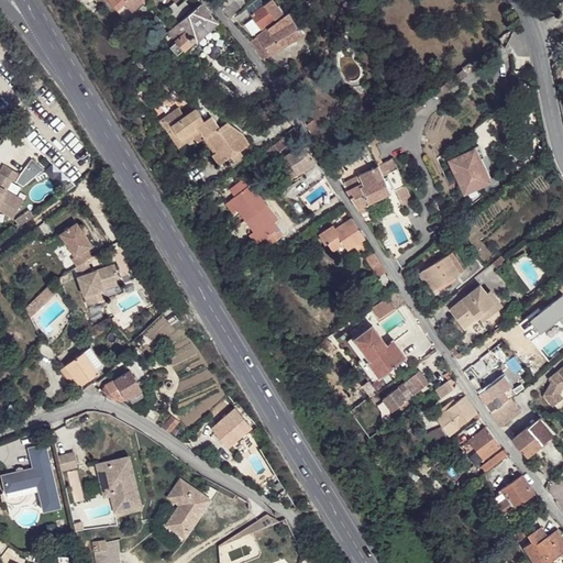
[(109,0),(123,17),(142,1),(141,0),(109,0)]
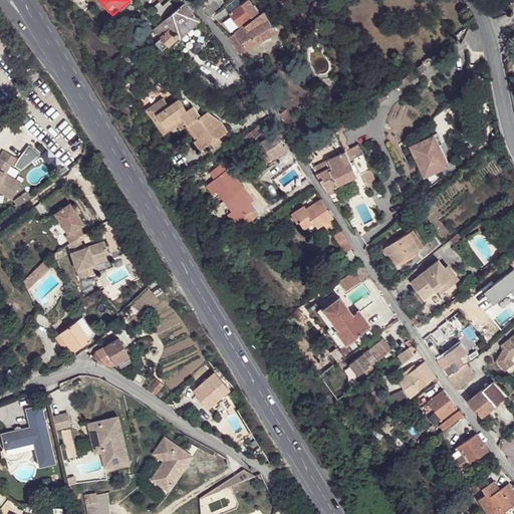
[(159,1),(151,7),(161,17),(174,6),(169,0),(163,5),(159,1)]
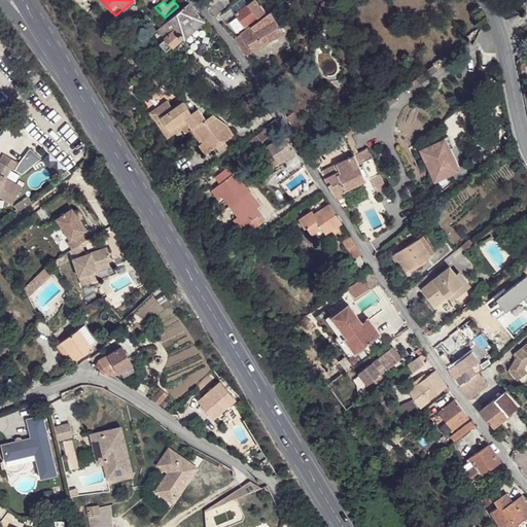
[(219,0),(209,0),(209,1),(217,10),(223,4),(219,0)]
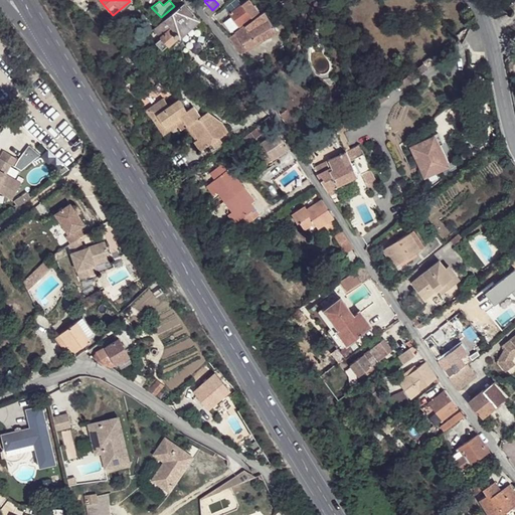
[(199,6),(207,15),(212,10),(204,1),(199,6)]
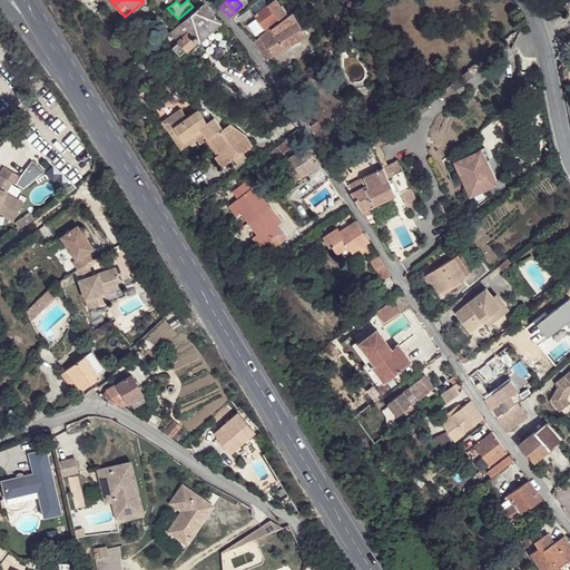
[(274,1),(266,6),(277,20),(284,15),(274,1)]
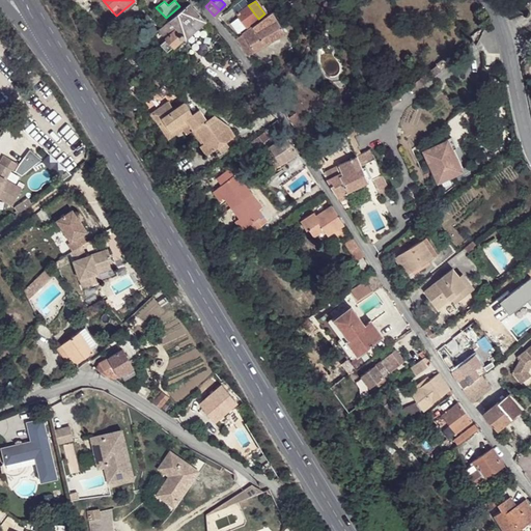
[(204,21),(189,4),(168,22),(184,38),(185,40),(204,21)]
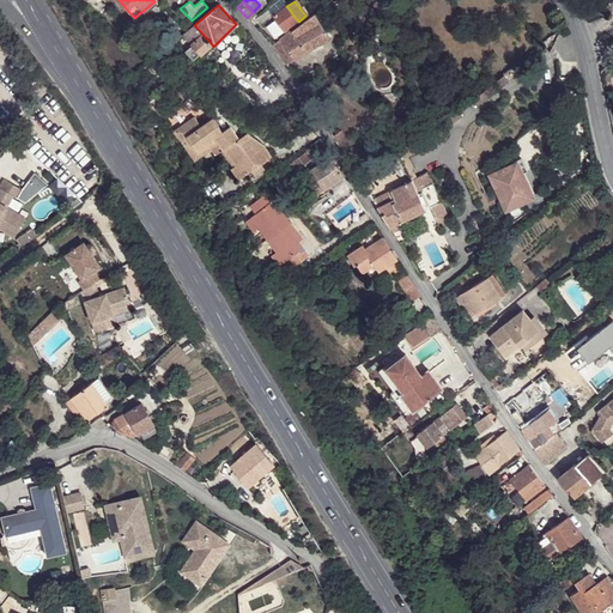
[(298,22),(286,6),(272,17),(273,19),(283,32),(298,22)]
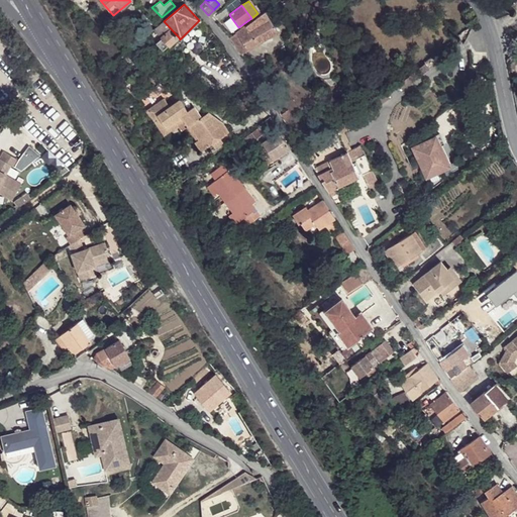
[(277,32),(265,12),(229,38),(240,55),(277,32)]
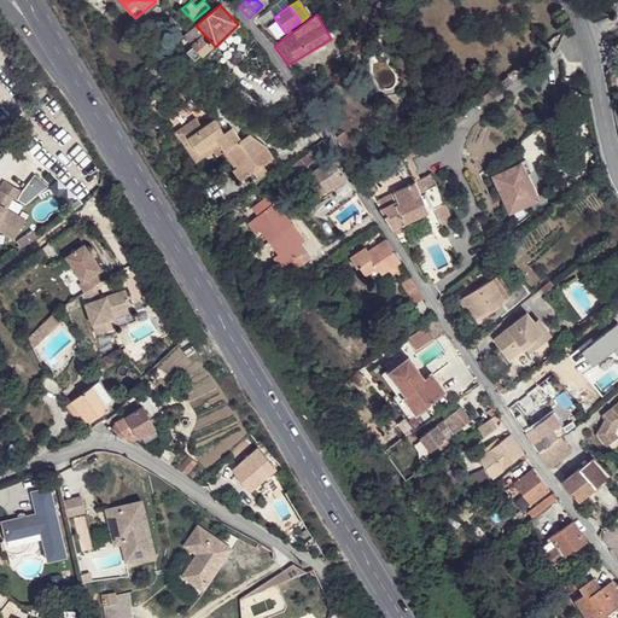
[(277,39),(285,33),(275,19),(267,27),(277,39)]
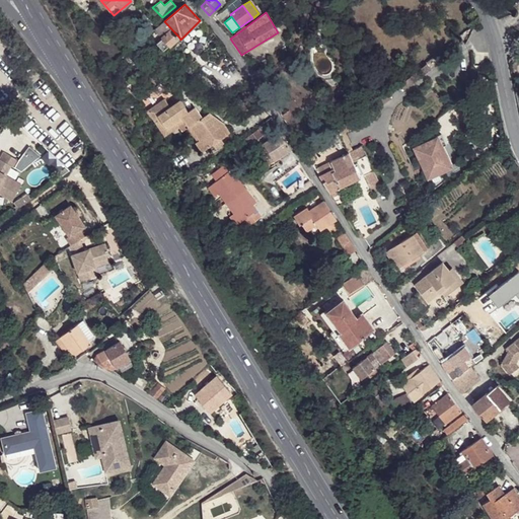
[(179,38),(164,21),(154,29),(170,46),(179,38)]
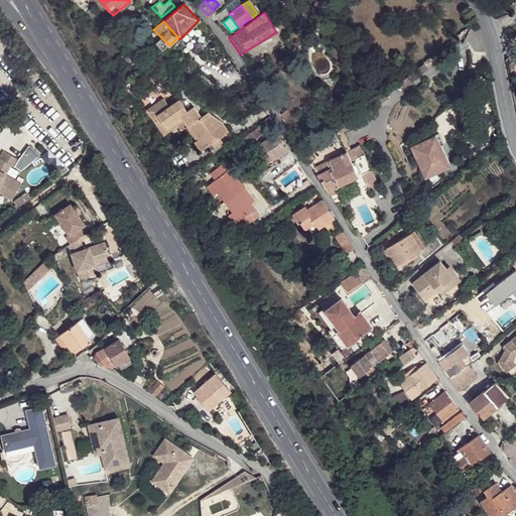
[(214,35),(203,24),(200,28),(206,34),(205,36),(208,40),(214,35)]
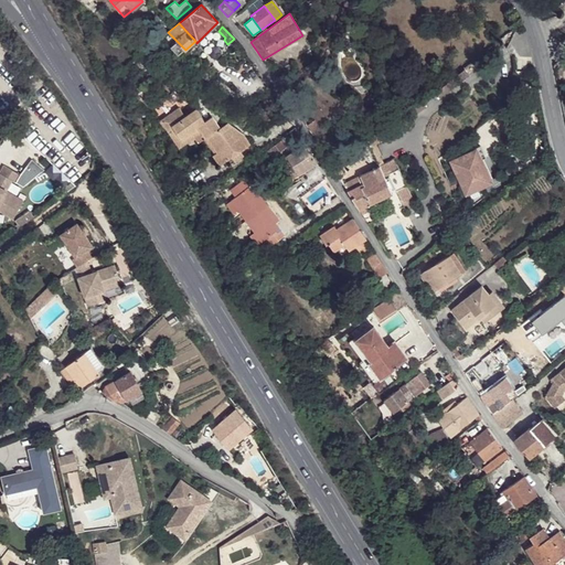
[(469,74),(464,67),(434,91),(439,98),(469,74)]
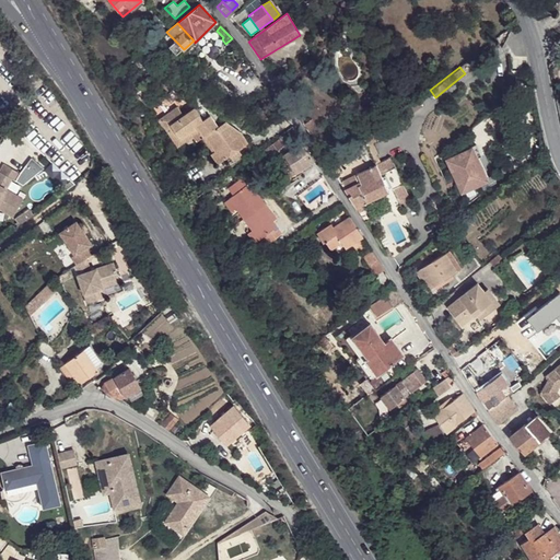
[(291,105),(294,111),(301,106),(296,101),(291,105)]
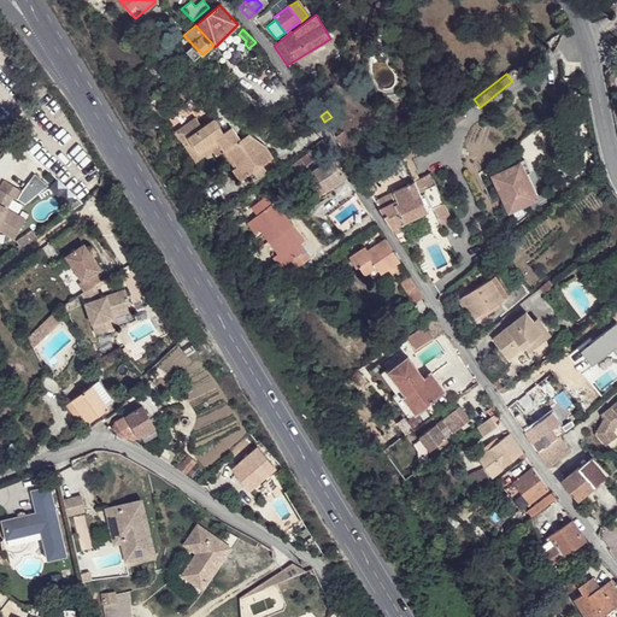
[(224,150),(239,140),(229,128),(223,131),(213,119),(201,128),(194,118),(175,133),(186,147),(191,145),(197,153),(216,140),(219,145),(223,151),(224,150)]
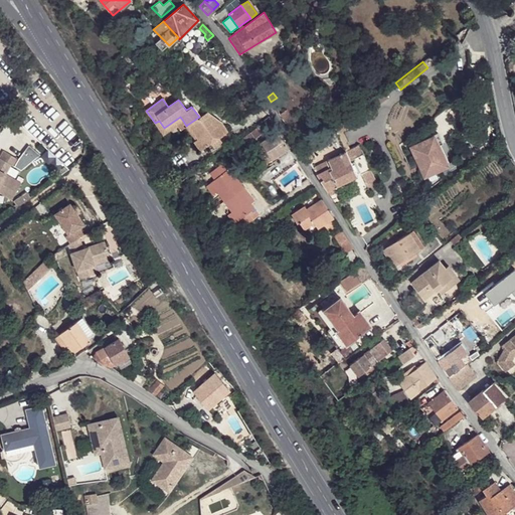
[(279,114),(283,120),(289,116),(285,110),(279,114)]
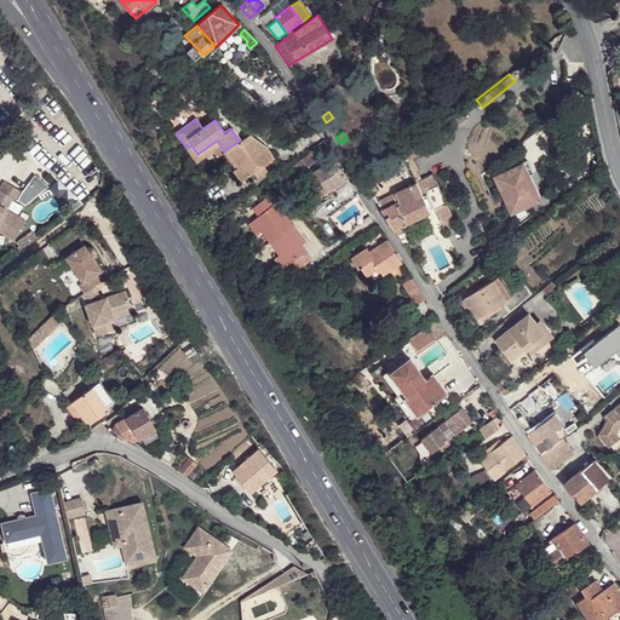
[(247,136),(240,141),(225,150),(237,167),(234,170),(241,181),(253,172),(263,165),(273,158),(265,147),(247,136)]
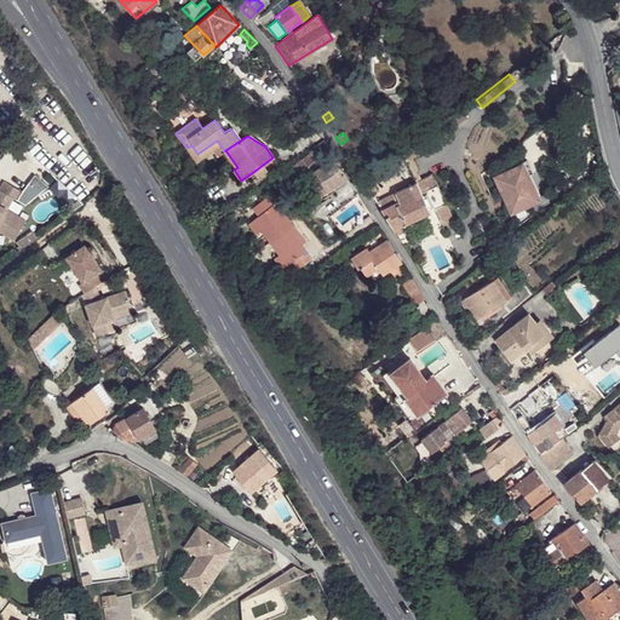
[(196,162),(220,145),(217,141),(197,154),(191,145),(187,148),(196,162)]
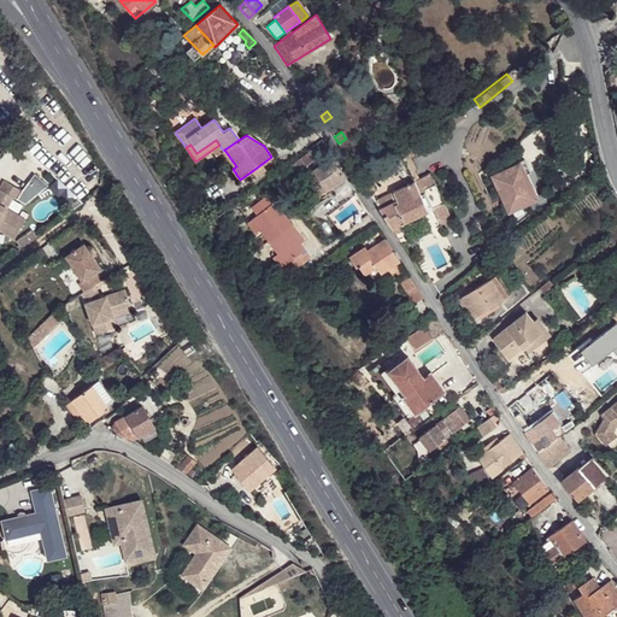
[(427,148),(422,141),(403,156),(404,159),(410,157),(427,148)]
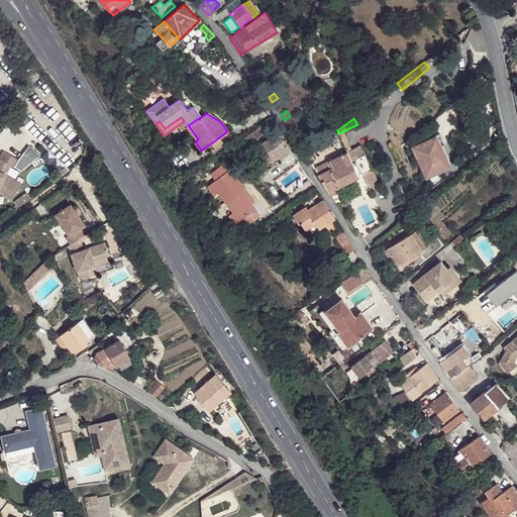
[(198,139),(188,125),(187,126),(185,128),(195,141),(198,139)]
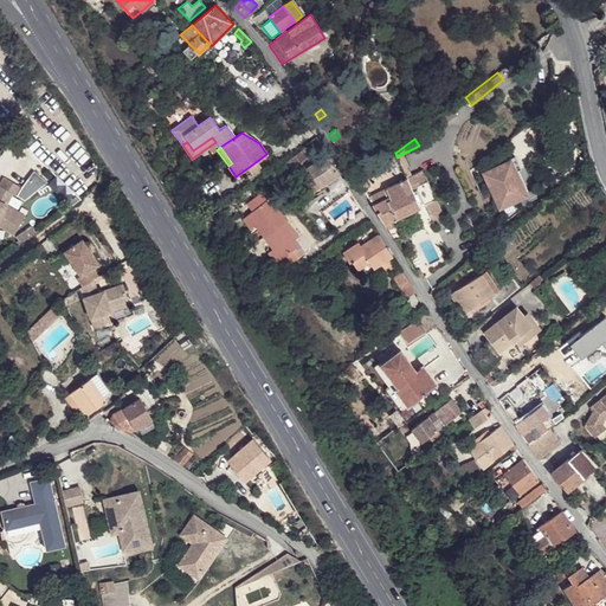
[(287,162),(292,171),(310,159),(304,149),(287,162)]
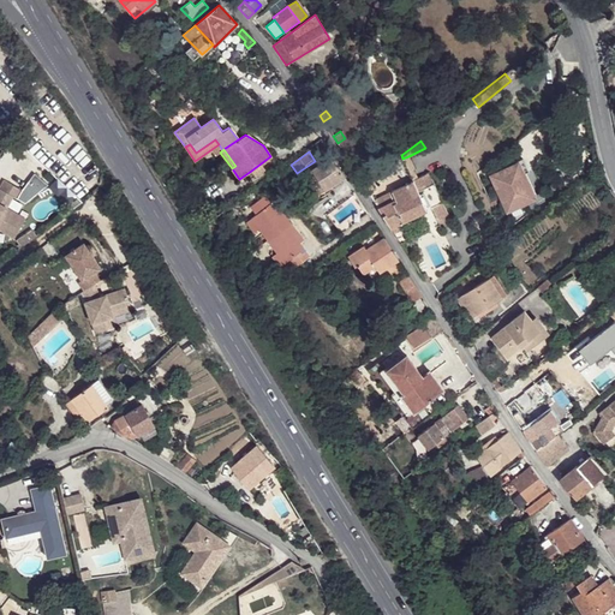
[(402,159),(410,172),(416,169),(408,156),(402,159)]
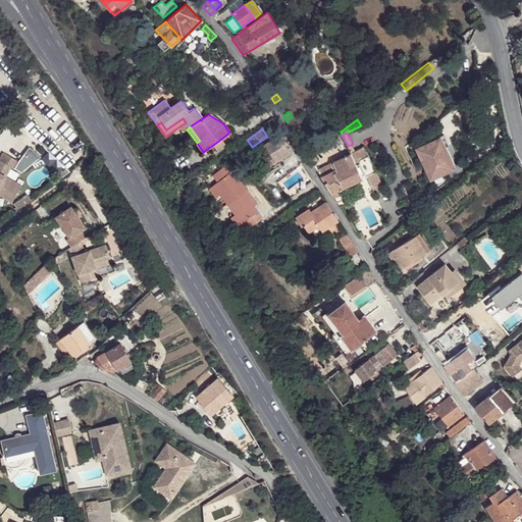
[(425,163),(415,168),(418,174),(428,170),(431,176),(448,168),(452,166),(442,148),(448,145),(442,134),(436,137),(437,140),(418,149),(425,163)]
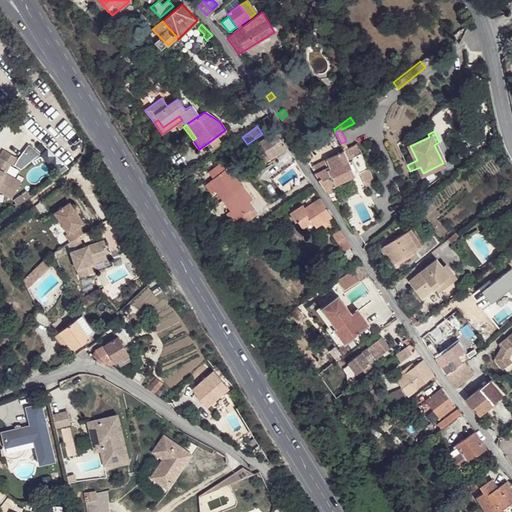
[(288,150),(277,132),(261,142),(272,160),(275,158),(288,150)]
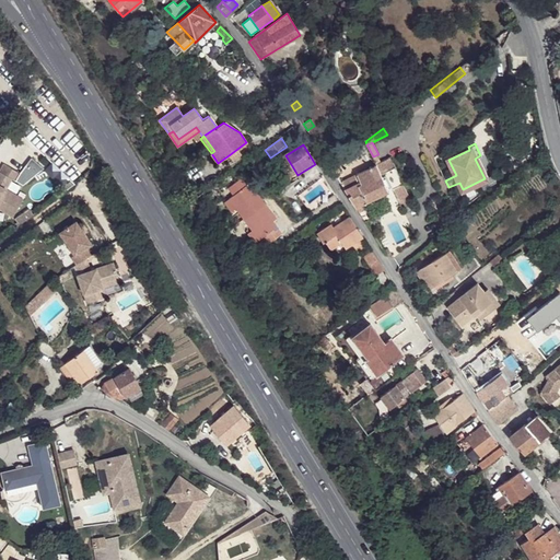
[(241,154),(237,149),(229,155),(232,160),(241,154)]
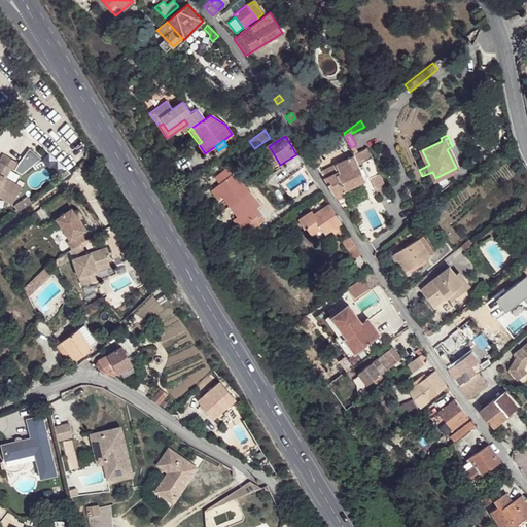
[(337,147),(334,142),(312,157),(320,162),(337,147)]
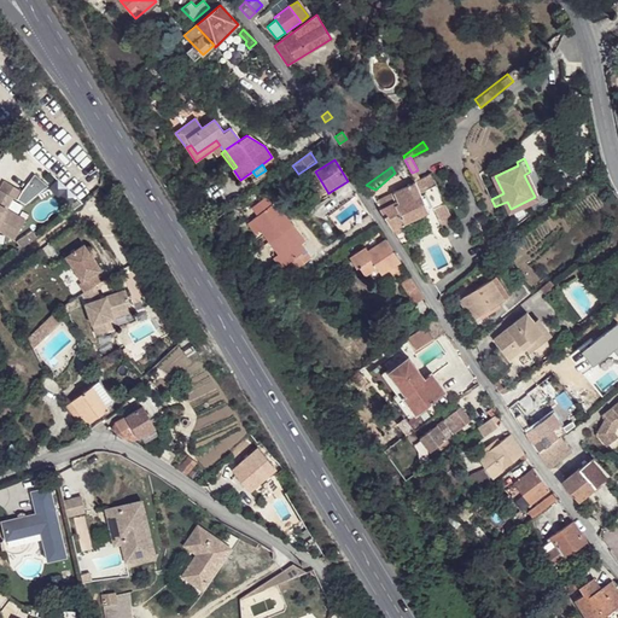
[(412,173),(417,182),(423,179),(418,170),(412,173)]
